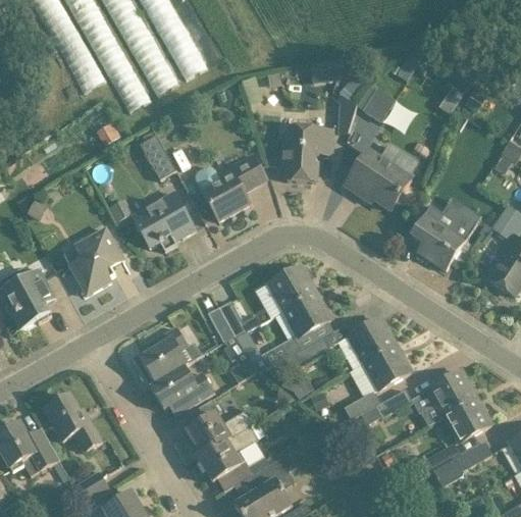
[(99,83),(60,0),(34,0),(77,93),(99,83)]
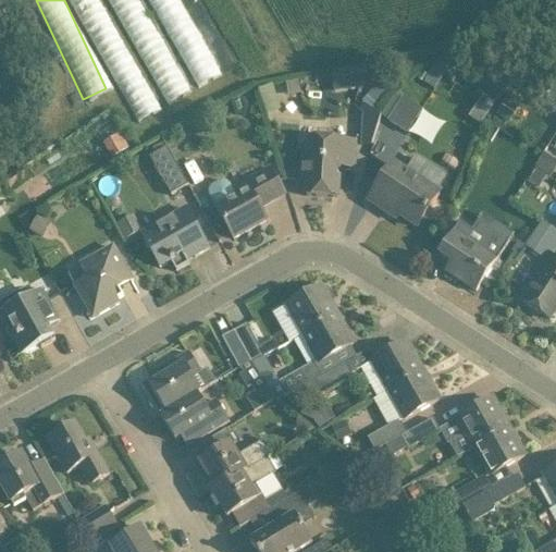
[(152,110),(101,0),(70,0),(126,122),(152,110)]
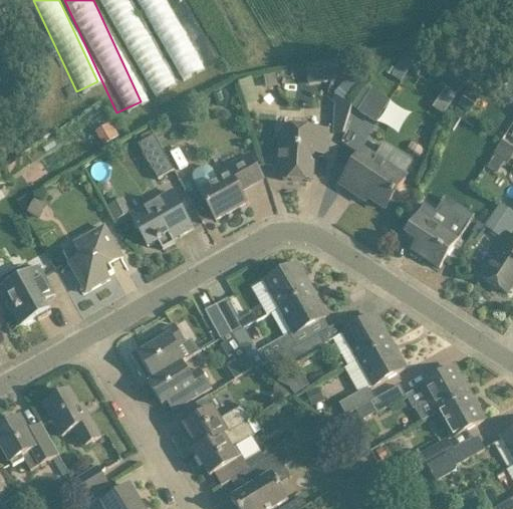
[(171,84),(129,0),(100,0),(149,95),(171,84)]
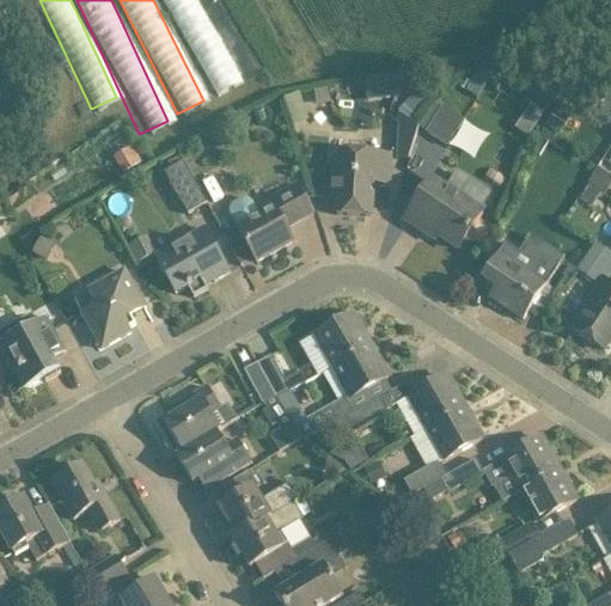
[(162,0),(208,95),(236,81),(195,0),(162,0)]
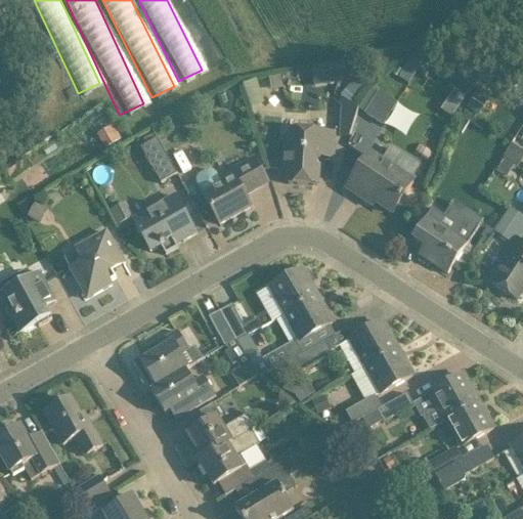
[(365,55),(367,68),(368,78),(383,66),(392,63),(390,51),(365,55)]
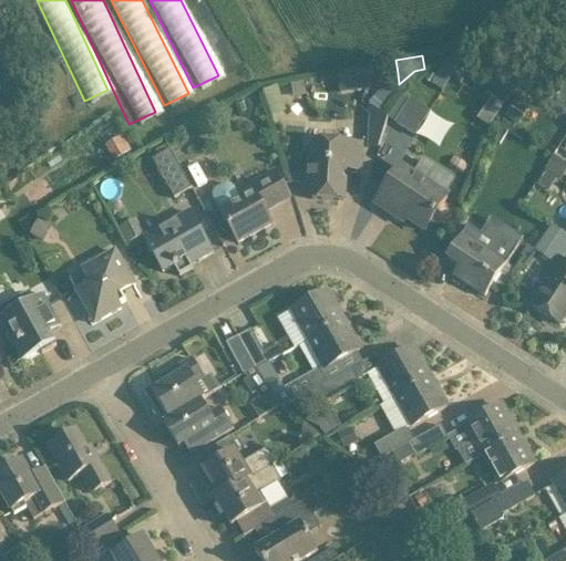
[(430,80),(441,87),(455,65),(444,58),(430,80)]
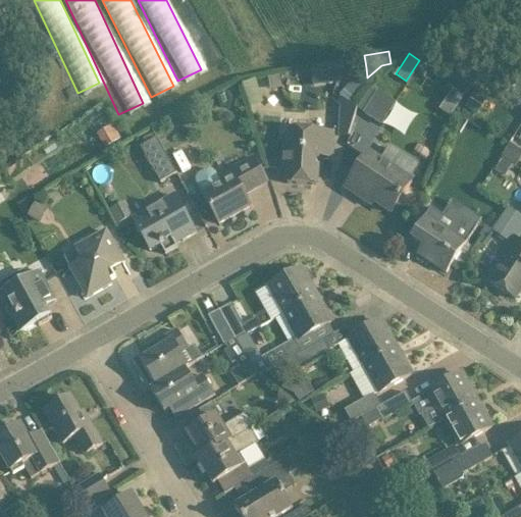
[(457,86),(443,104),(452,111),(466,93),(457,86)]
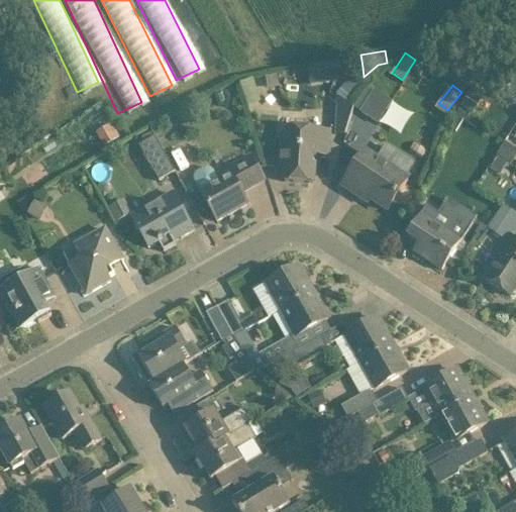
[(391,99),(373,87),(373,88),(359,108),(358,109),(377,120),(391,99)]
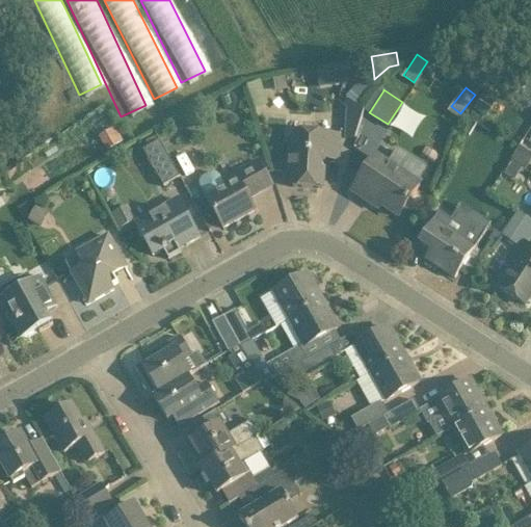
[(496,98),(494,97),(483,90),(473,106),(485,114),(496,98)]
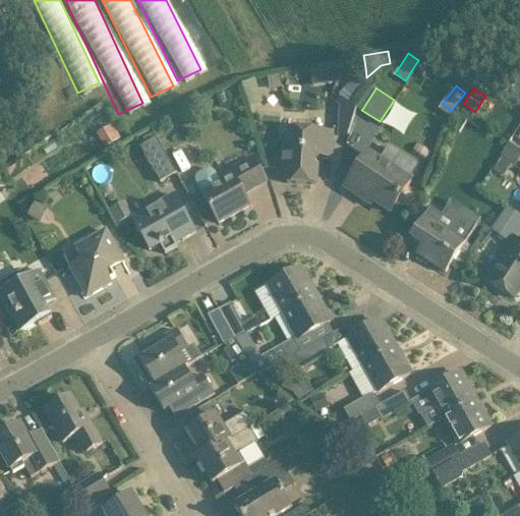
[(338,132),(346,133),(347,133),(356,105),(355,104),(348,101),(340,95),(336,100),(339,102),(338,132)]
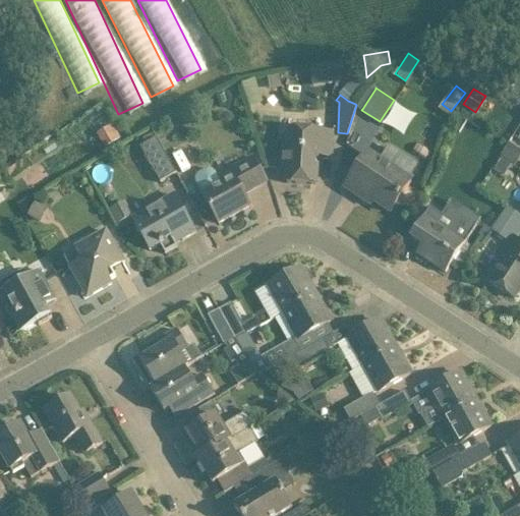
[(112,121),(96,130),(104,145),(120,135),(112,121)]
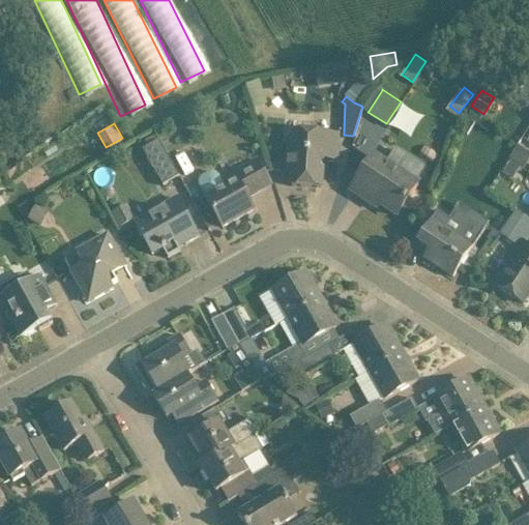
[(288,147),(288,150),(287,171),(292,171),(291,183),(320,184),(321,167),(322,155),(335,156),(338,130),(295,128),(294,147),(288,147)]
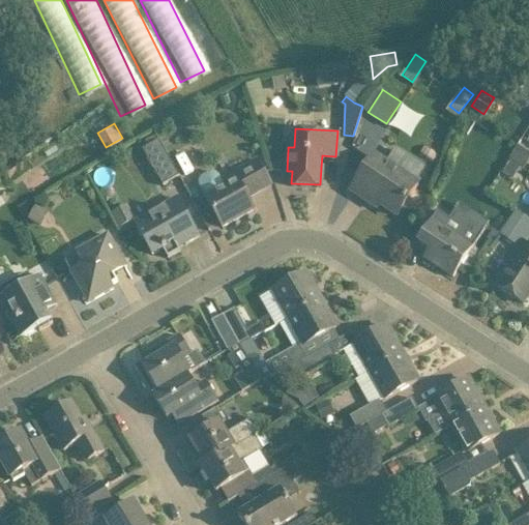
[(143,146),(163,182),(179,173),(158,138),(143,146)]
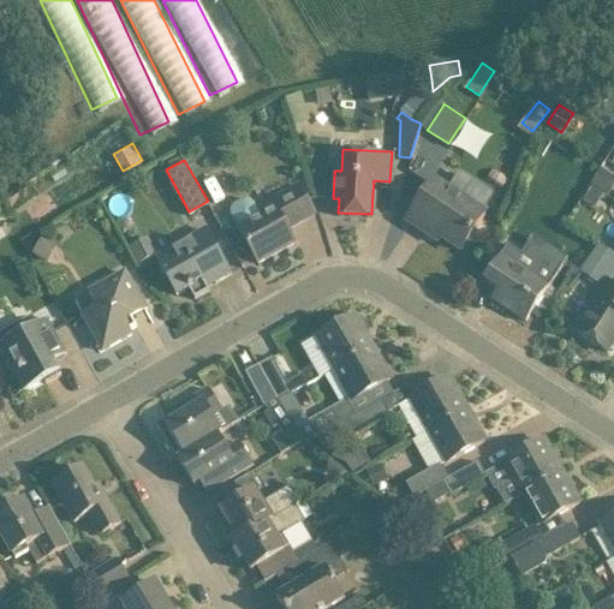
[(600,165),(589,181),(602,190),(613,173),(600,165)]
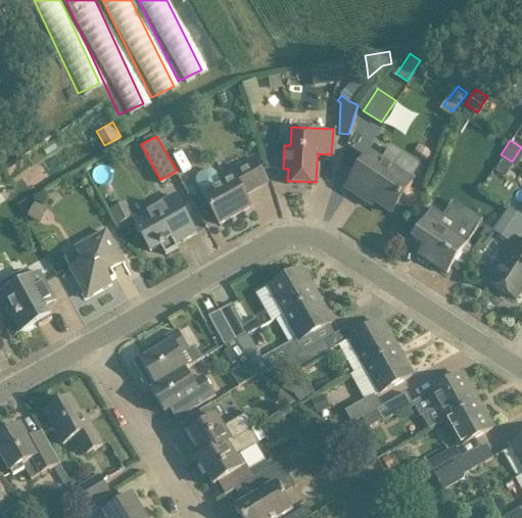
[(369,150),(358,168),(346,185),(365,197),(367,193),(391,209),(398,198),(411,181),(412,179),(369,150)]
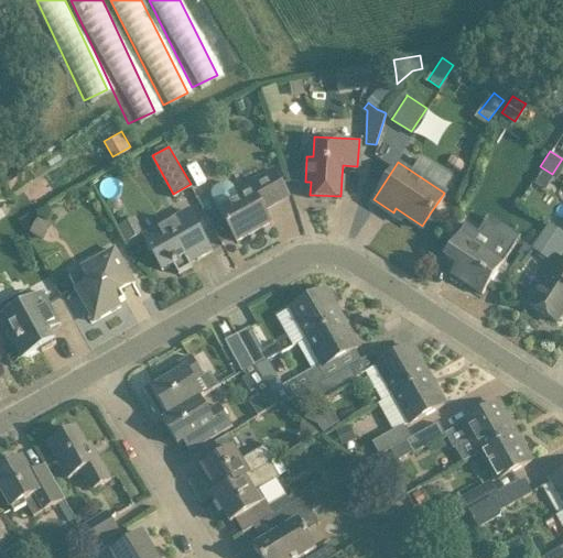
[(212,195),(219,207),(236,238),(270,219),(262,207),(288,193),(273,166),(237,186),(231,182),(228,179),(223,181),(218,182),(214,185),(212,188),(212,192),(212,195)]
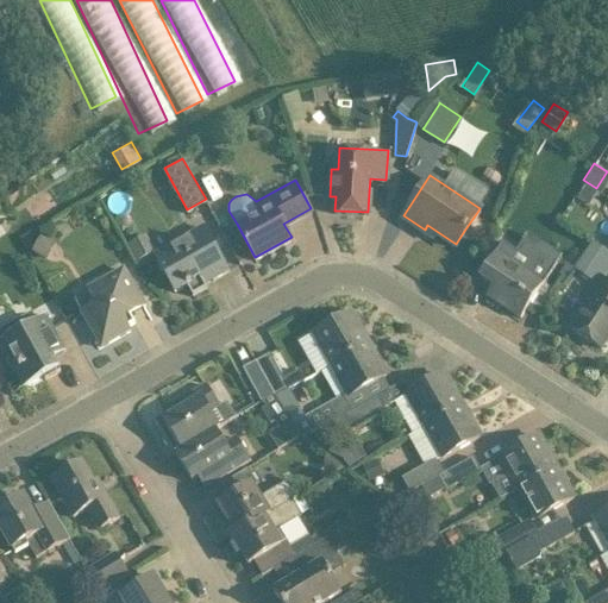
[(577,194),(589,202),(597,189),(585,182),(577,194)]
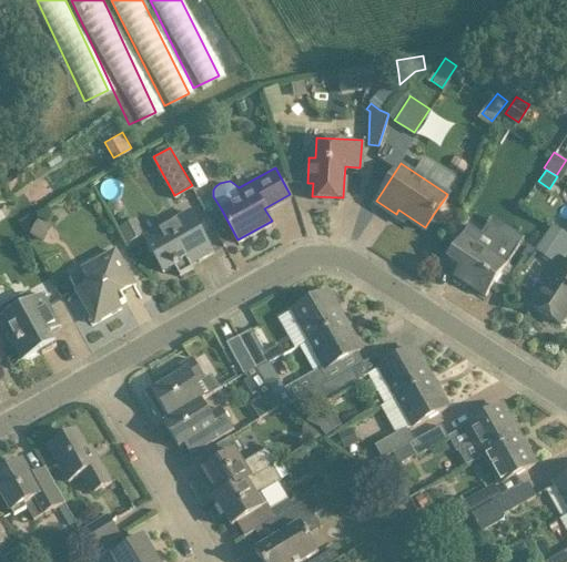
[(446,196),(433,215),(446,224),(459,205),(446,196)]
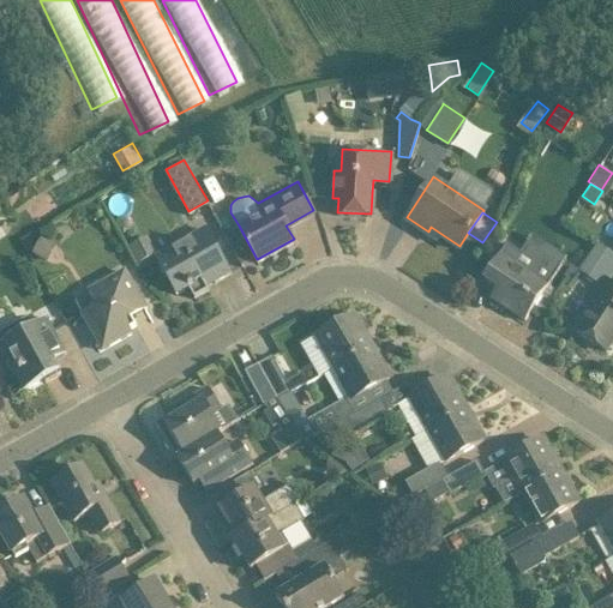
[(215,278),(228,270),(229,270),(217,248),(205,226),(155,253),(164,270),(176,292),(188,284),(194,295),(208,287),(203,278),(212,274),(215,278)]
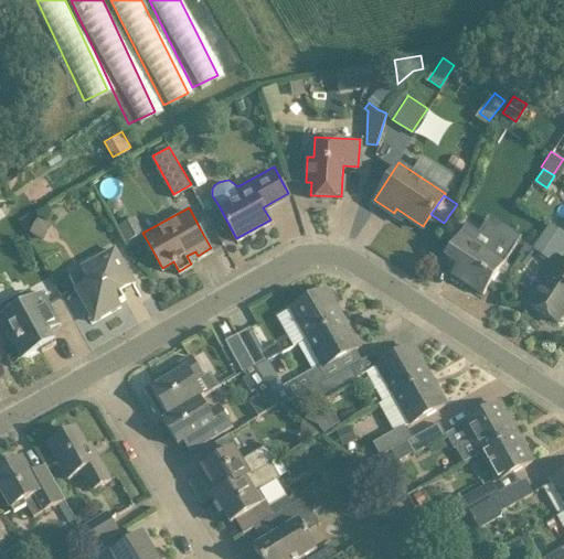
[(39,214),(29,228),(42,237),(52,222),(39,214)]
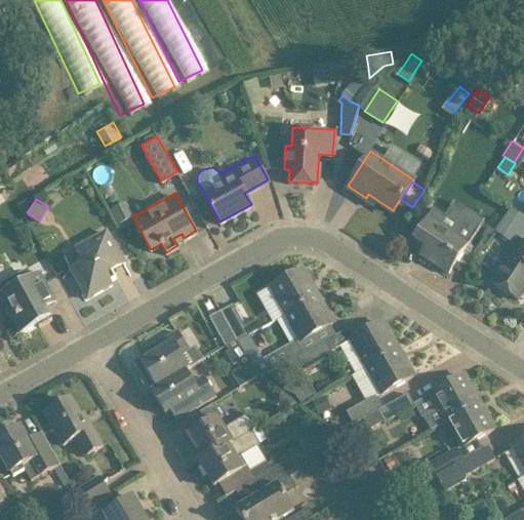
[(433,205),(425,218),(413,236),(425,244),(419,252),(448,272),(459,254),(467,244),(439,226),(446,214),(433,205)]
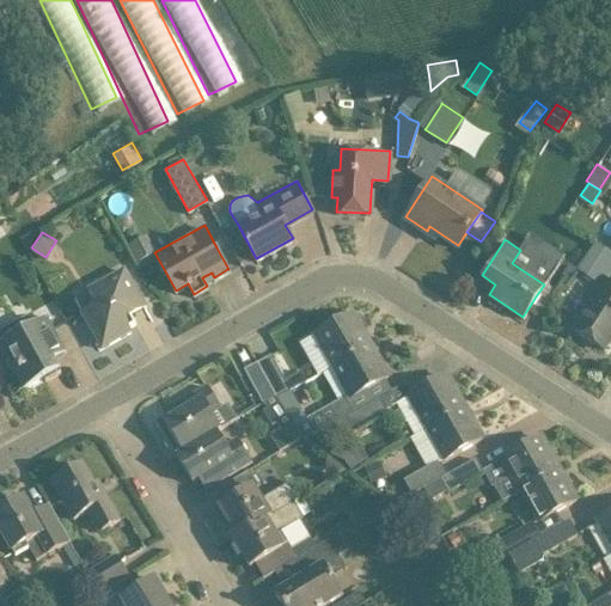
[(145,306),(134,285),(123,267),(90,287),(98,301),(83,311),(102,346),(130,330),(128,325),(135,322),(130,312),(144,305),(145,306)]
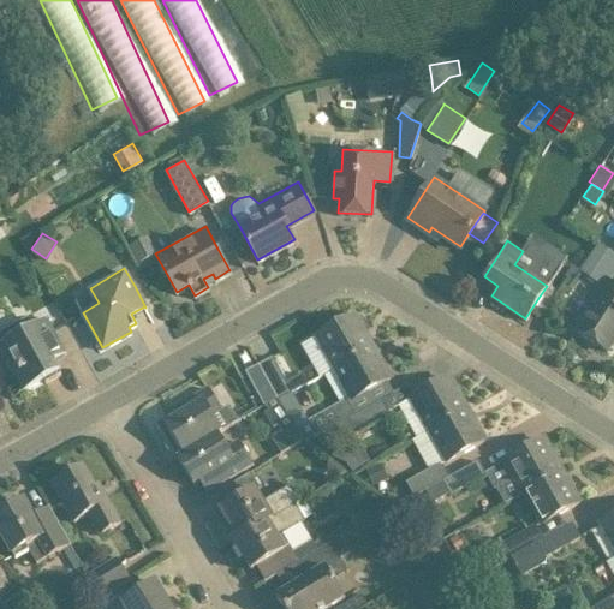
[(607,348),(613,335),(613,282),(603,276),(592,292),(597,296),(576,328),(607,348)]
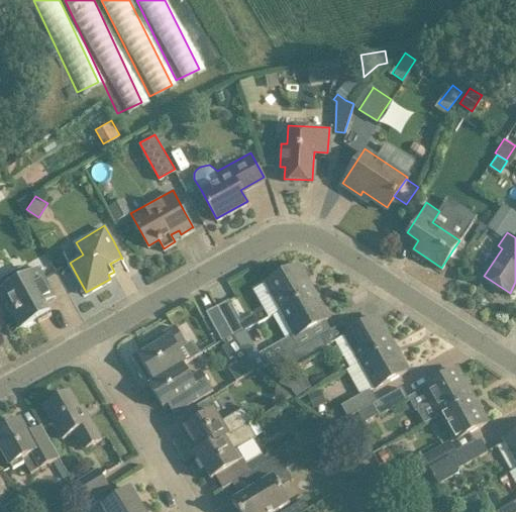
[(266,281),(280,307),(312,289),(298,263),(266,281)]
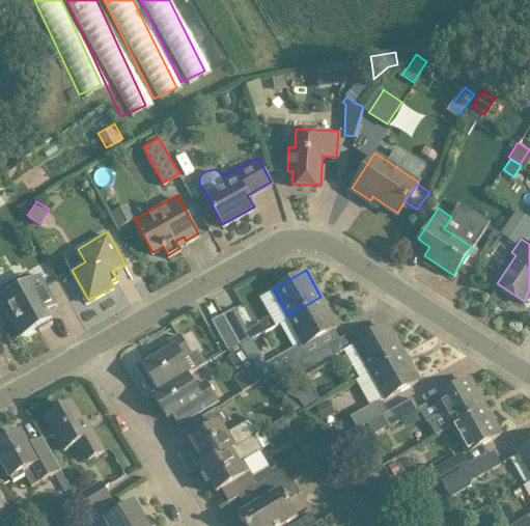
[(57,302),(47,284),(39,272),(0,293),(0,300),(9,316),(20,334),(8,340),(9,341),(37,325),(38,328),(52,321),(46,308),(57,302)]
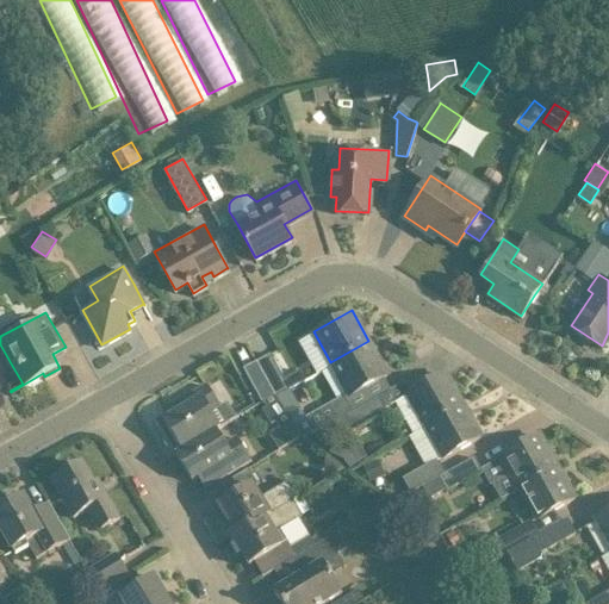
[(368,341),(330,362),(349,394),(387,373),(368,341)]
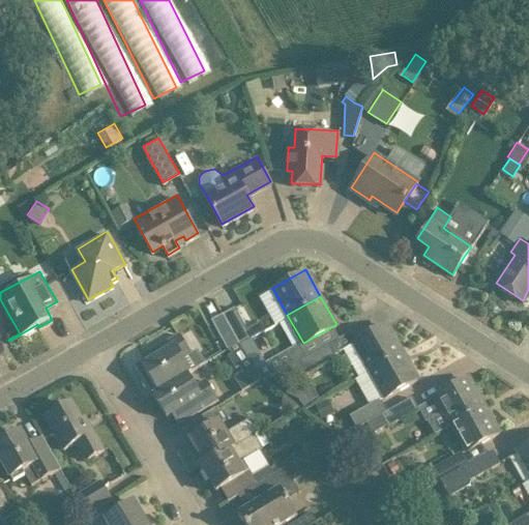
[(260,319),(246,326),(235,304),(223,311),(239,342),(252,336),(265,327),(260,319)]
